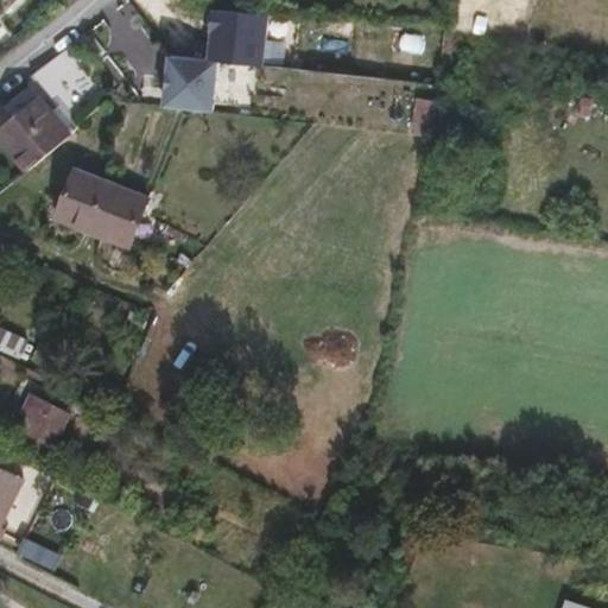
[(266,16),(210,10),(206,61),(261,65),(266,16)]
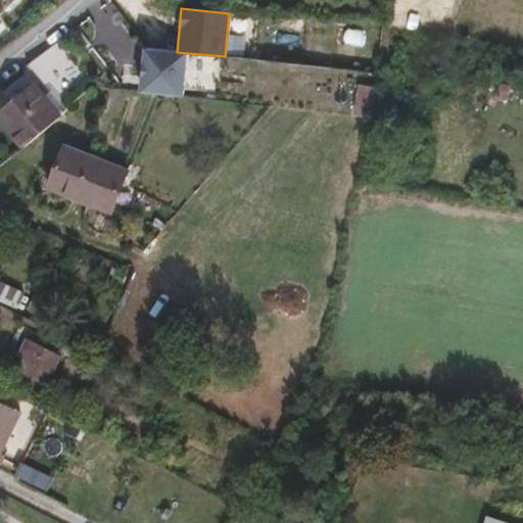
[(44,76),(57,43),(56,42),(21,68),(35,83),(44,76)]
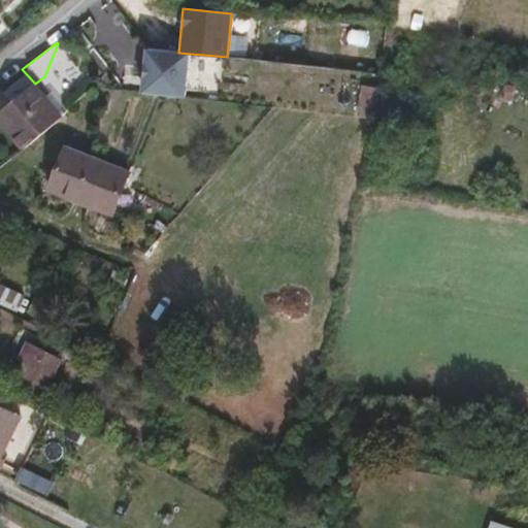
[(374,112),(378,83),(362,79),(357,110),(374,112)]
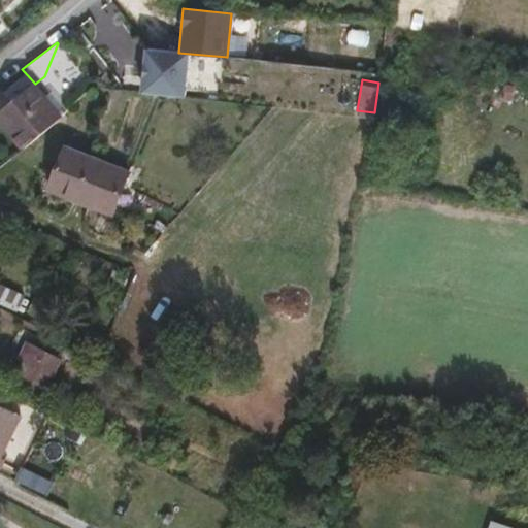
[(0,122),(23,150),(59,120),(32,87),(0,113),(0,122)]
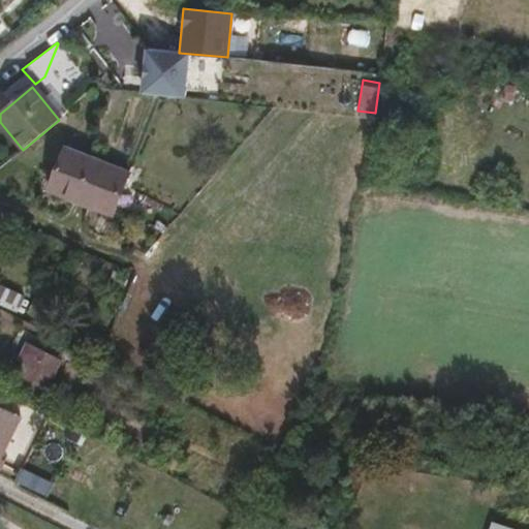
[(107,227),(128,189),(69,157),(48,194),(107,227)]
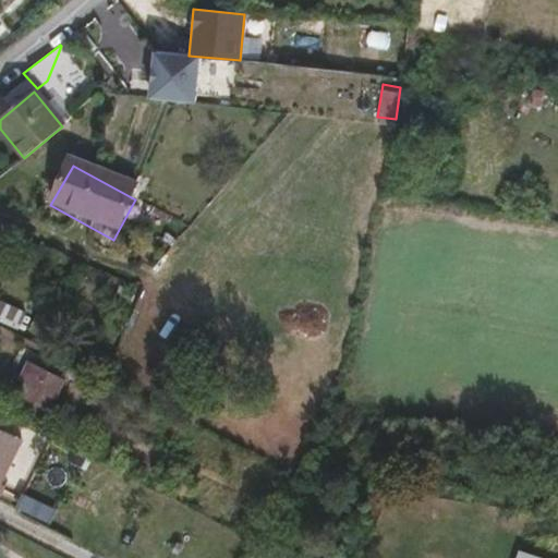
[(56,379),(59,373),(40,364),(32,380),(26,379),(14,404),(34,412),(51,377),(56,379)]
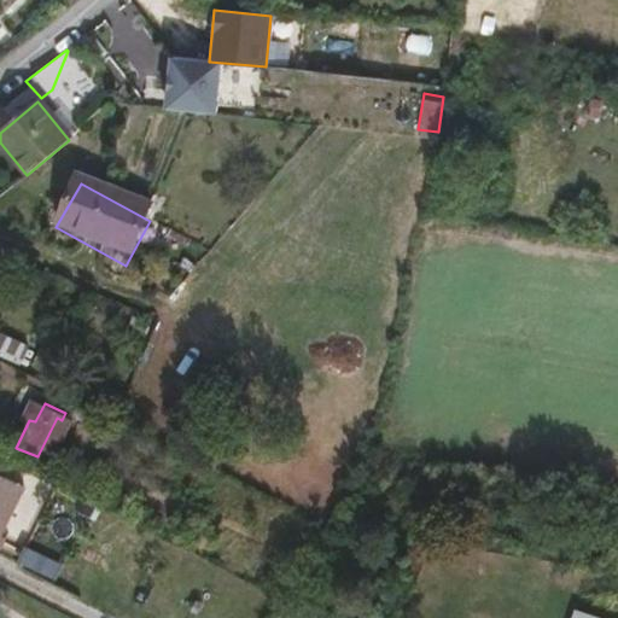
[(0,514),(16,483),(0,474),(0,514)]
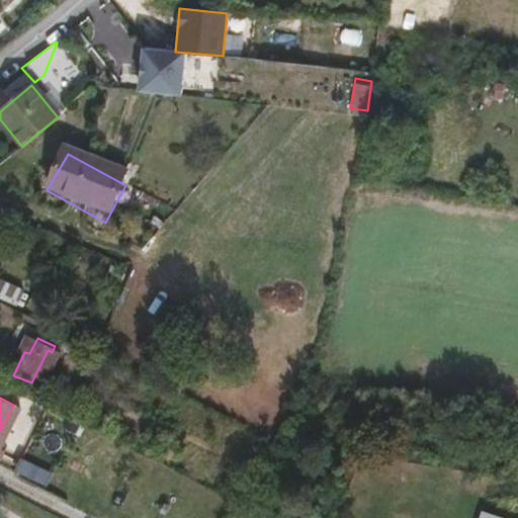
[(0,466),(10,472),(37,417),(13,405),(0,431),(0,466)]
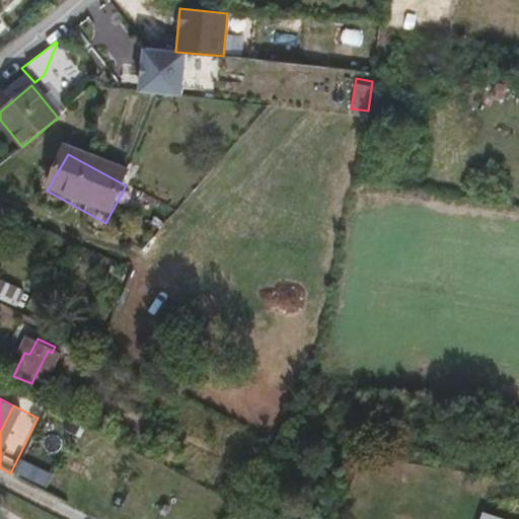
[(518,518),(484,508),(479,518),(518,518)]
